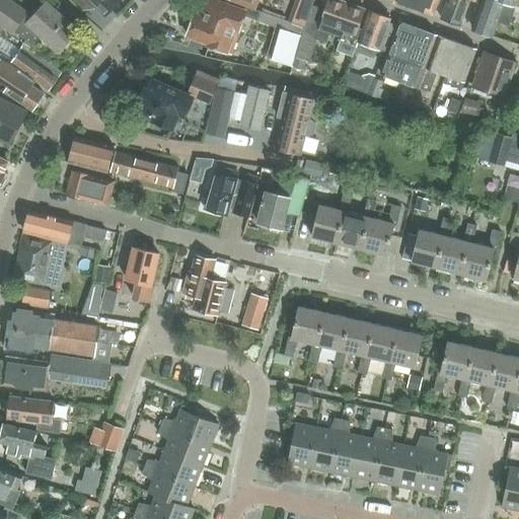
[(29,18),(23,14),(24,12),(6,0),(0,0),(0,23),(11,32),(14,29),(22,34),(21,36),(33,45),(42,36),(58,52),(79,31),(65,18),(45,1),(29,18)]
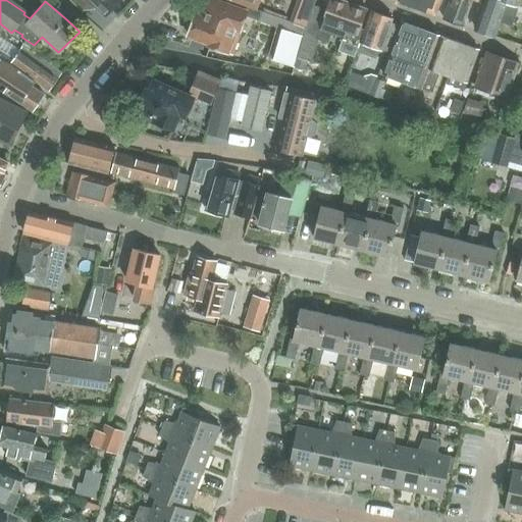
[(70,0),(80,8),(87,0),(89,0),(91,1),(91,0),(95,0),(108,12),(120,0),(70,0)]
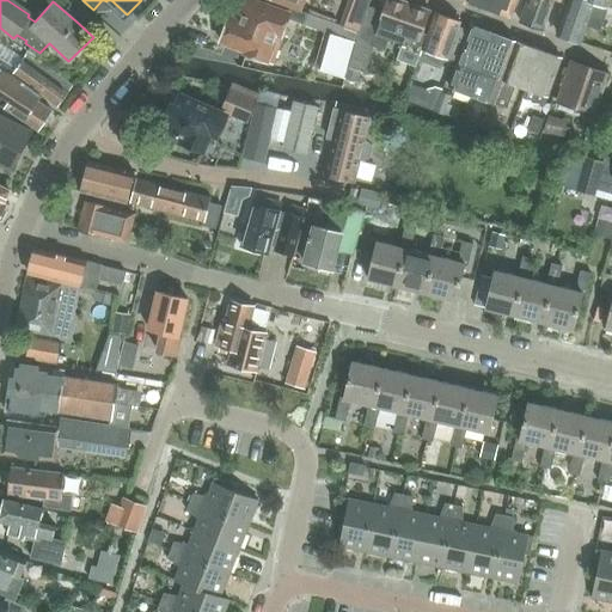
[(360,31),(340,25),(292,8),(289,14),(250,0),(236,0),(220,42),(246,49),(245,53),(271,62),(288,19),(330,35),(320,71),(346,78),(348,69),(360,31)]
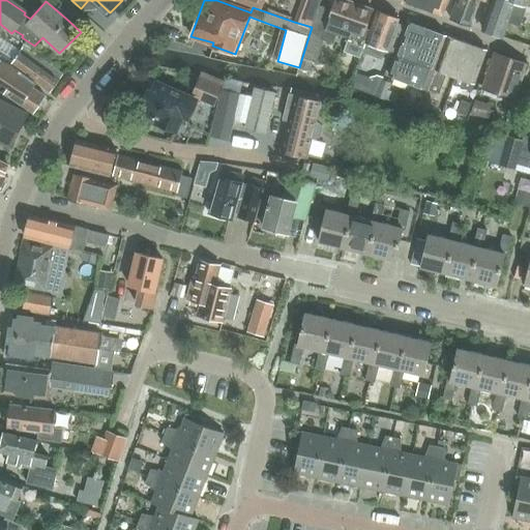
[(264,0),(234,0),(261,9),(264,0)]
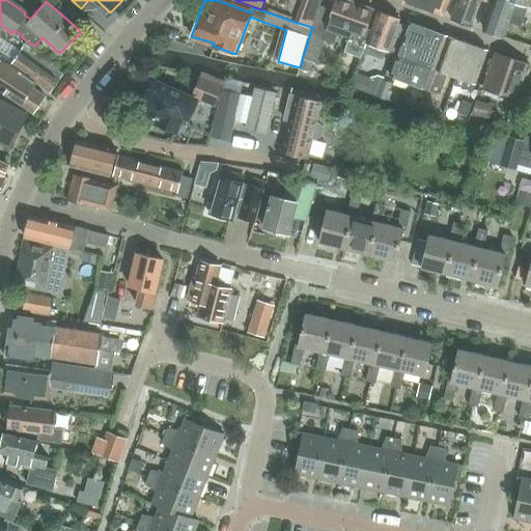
[(302,0),(295,22),(312,27),(320,0),(302,0)]
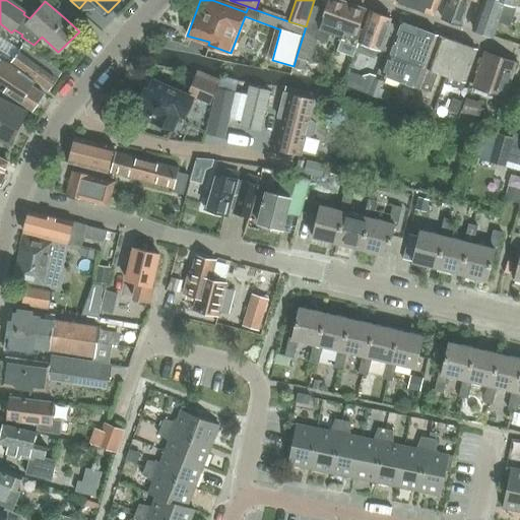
[(313,5),(297,57),(310,61),(318,38),(316,37),(319,29),(340,37),(338,41),(340,41),(337,51),(354,56),(364,29),(358,28),(366,9),(338,0),(329,0),(326,10),(313,5)]
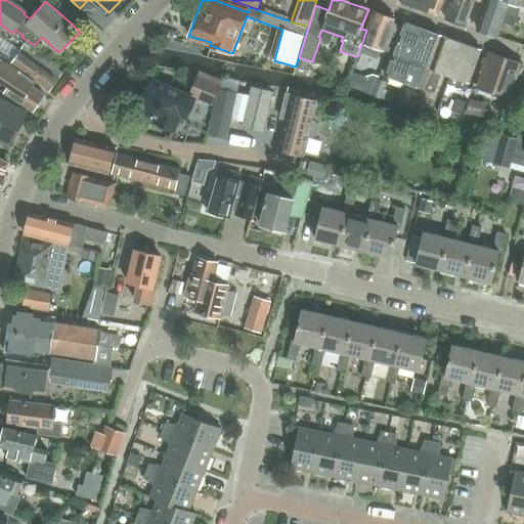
[(417,0),(415,7),(437,15),(442,0),(417,0)]
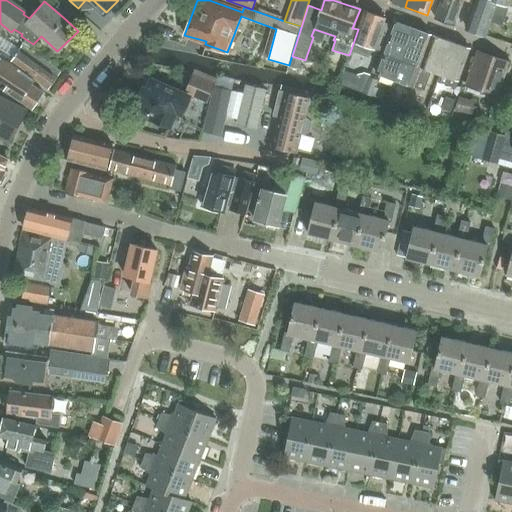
[(468,1),(468,0),(441,0),(435,18),(454,25),(464,0),(468,1)]
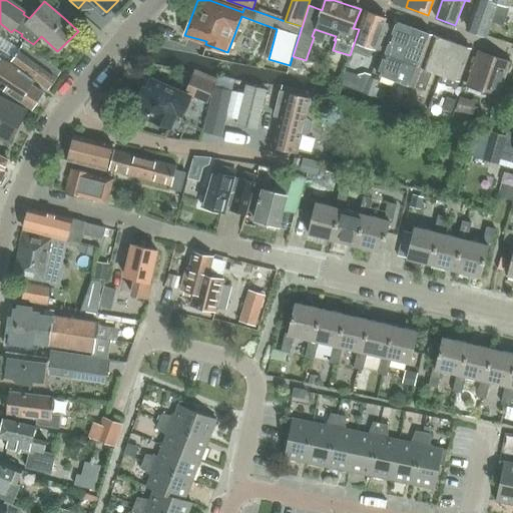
[(508,7),(510,0),(477,0),(467,29),(486,36),(492,20),(502,24),(508,7)]
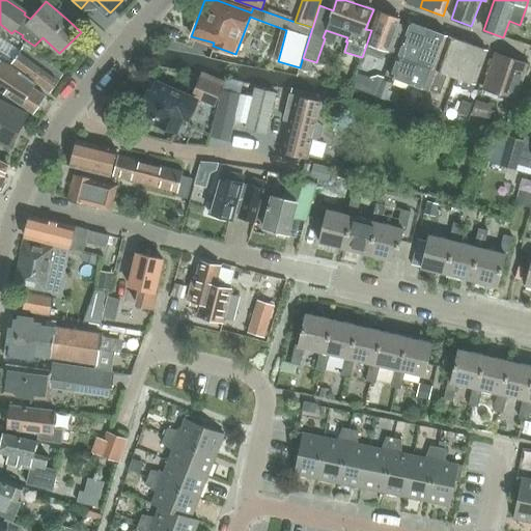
[(399,20),(378,11),(364,52),(383,59),(386,50),(393,54),(403,26),(397,24),(399,20)]
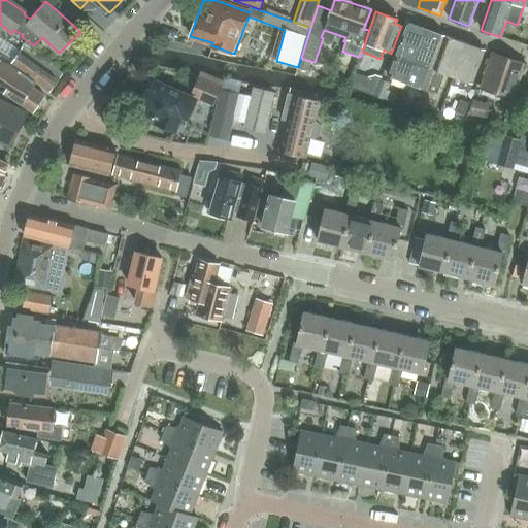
[(415,62),(427,30),(406,23),(395,55),(387,75),(399,79),(407,83),(415,62)]
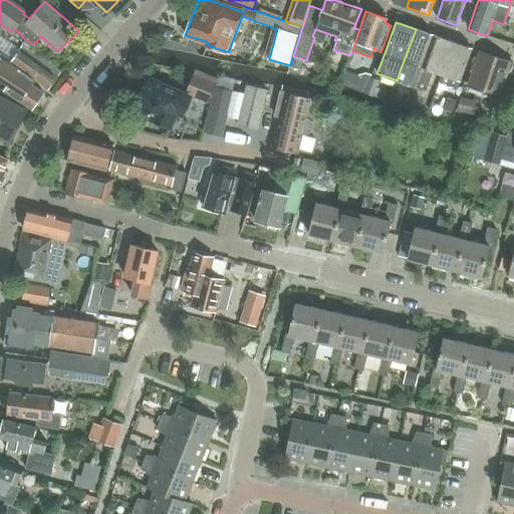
[(423,67),(434,35),(416,29),(404,60),(397,80),(415,86),(423,67)]
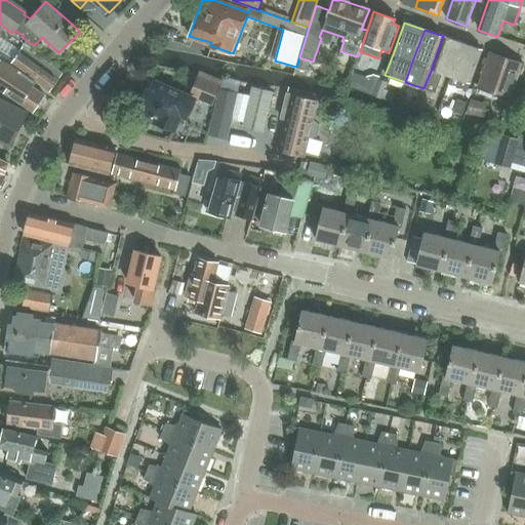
[(450,76),(462,43),(443,36),(432,69),(423,88),(435,92),(442,73),(450,76)]
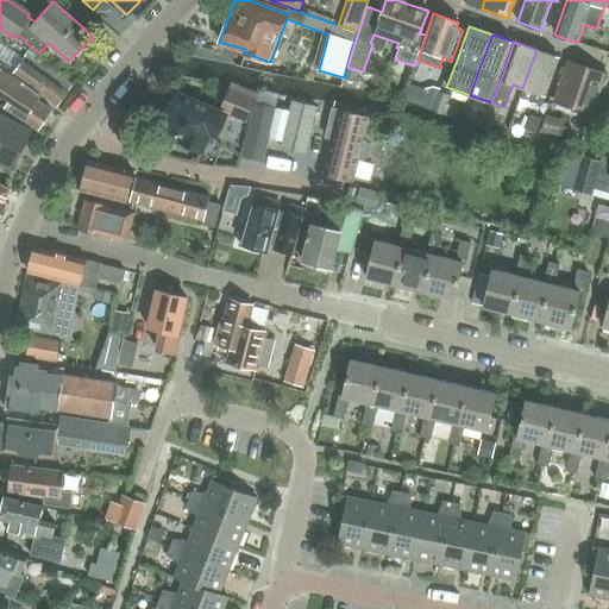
[(537,50),(522,88),(519,98),(541,105),(545,96),(559,58),(537,50)]
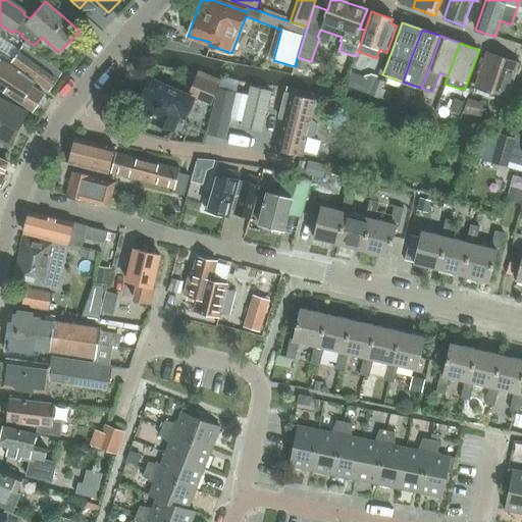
[(50,90),(62,74),(23,45),(11,62),(50,90)]
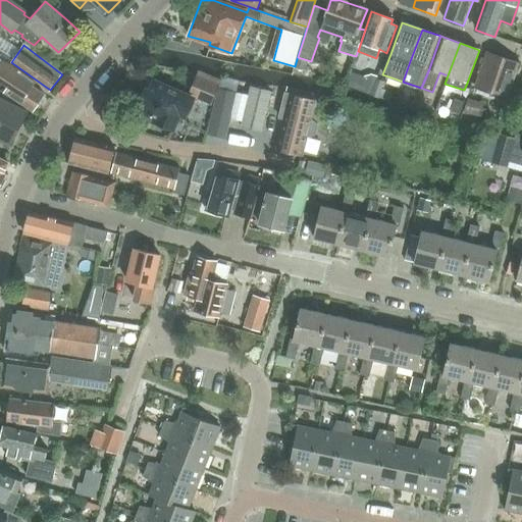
[(507,96),(519,63),(487,52),(476,85),(507,96)]
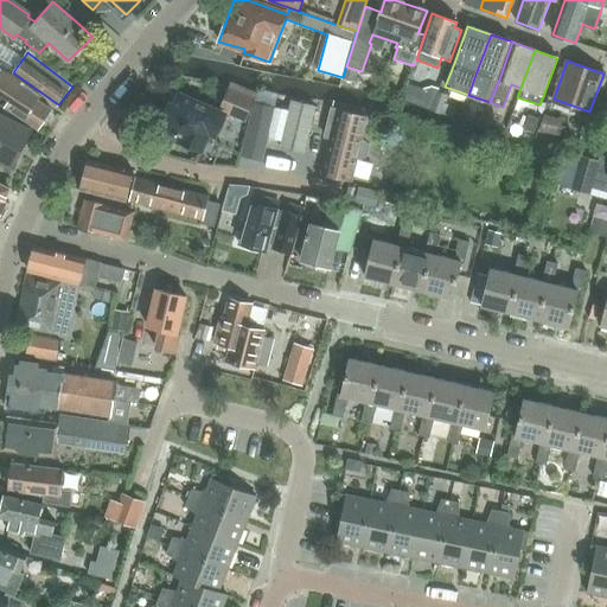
[(45,126),(50,119),(48,114),(51,109),(5,78),(8,72),(0,68),(0,94),(8,101),(5,107),(37,129),(40,126),(45,126)]
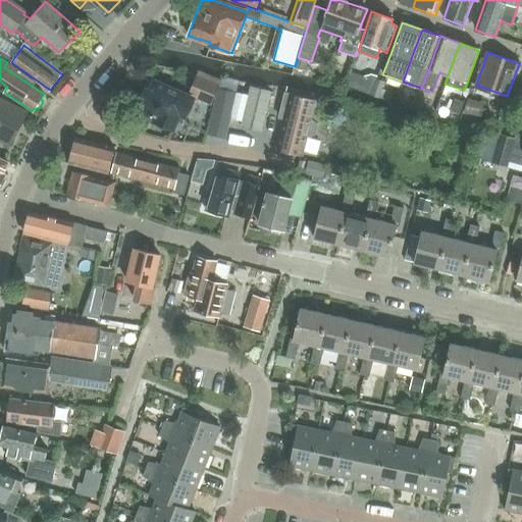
[(295,66),(294,69),(304,72),(307,62),(297,59),(295,66)]
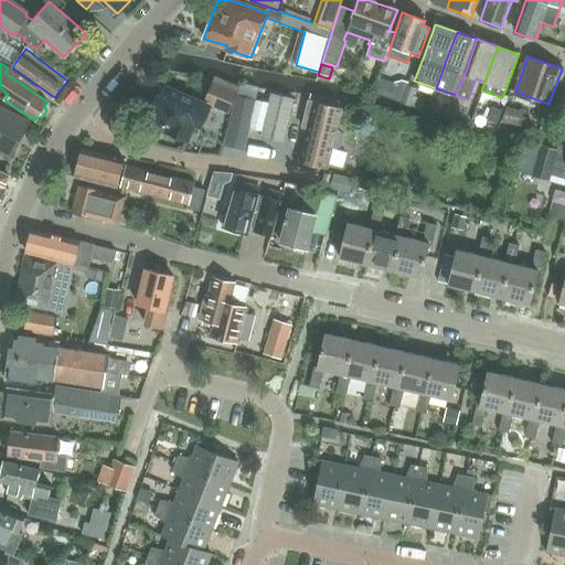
[(228,112),(237,92),(212,81),(204,100),(228,112)]
